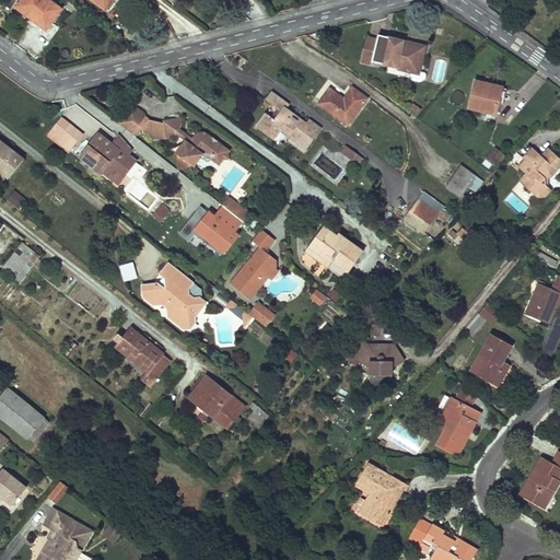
[(61,10),(48,0),(22,0),(16,8),(46,30),(61,10)]
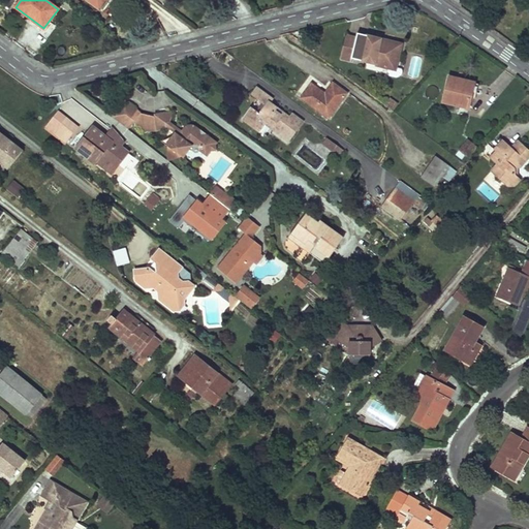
[(87,0),(100,9),(105,0),(87,0)]
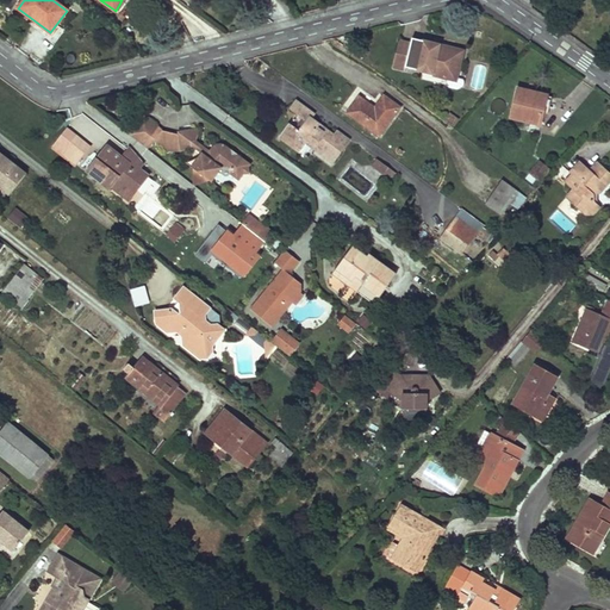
[(412,38),(411,43),(408,56),(397,54),(393,68),(405,70),(406,68),(434,74),(448,78),(447,83),(449,86),(458,88),(461,87),(461,82),(460,80),(456,79),(462,54),(444,50),(446,47),(412,38)]
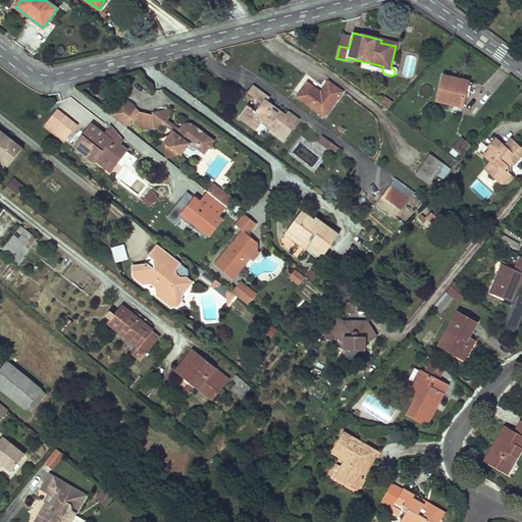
[(352,37),(343,35),(340,46),(349,48),(352,37)]
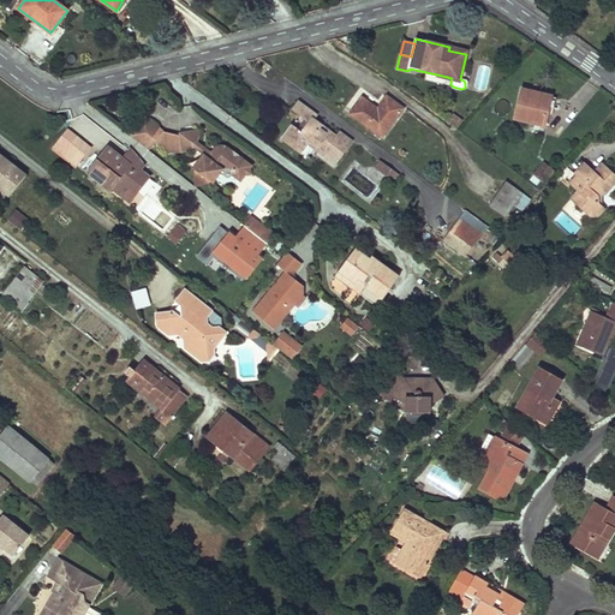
[(548,96),(523,89),(515,118),(530,121),(529,125),(533,126),(535,123),(544,125),(547,114),(544,113),(548,96)]
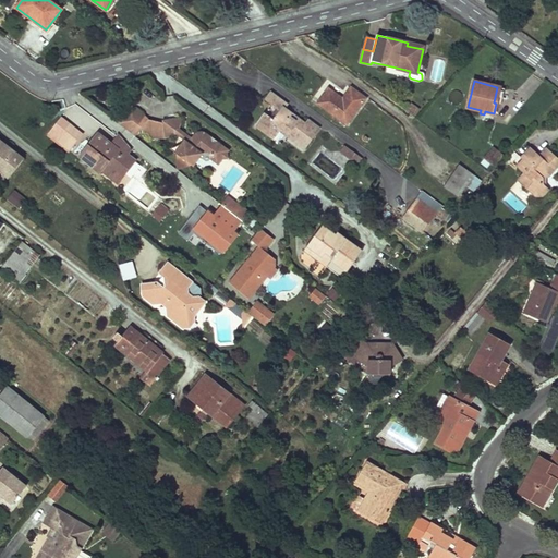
[(339,96),(328,88),(317,104),(347,124),(366,98),(351,87),(342,99),(341,100),(338,97),(339,96)]
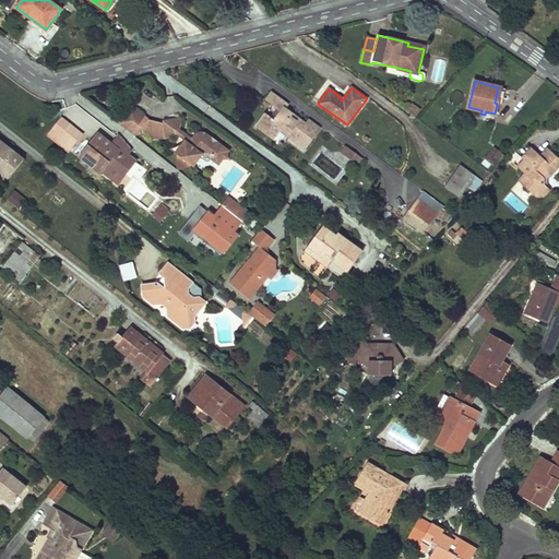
[(265,113),(256,126),(274,139),(281,131),(282,129),(289,134),(287,137),(305,150),(314,137),(311,133),(317,127),(308,120),(306,123),(298,118),(296,121),(290,117),(293,114),(285,109),(288,105),(271,92),(265,99),(278,109),(281,110),(274,119),(272,118),(265,113)]
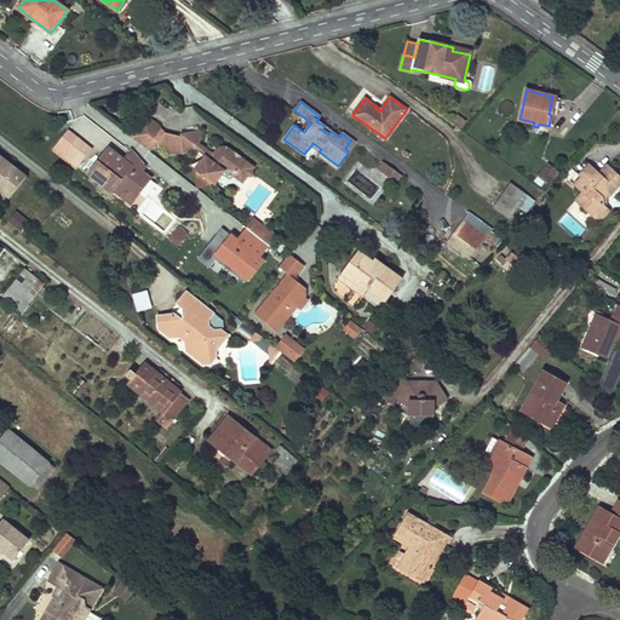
[(166,135),(147,120),(133,138),(151,153),(159,144),(164,137),(166,135)]
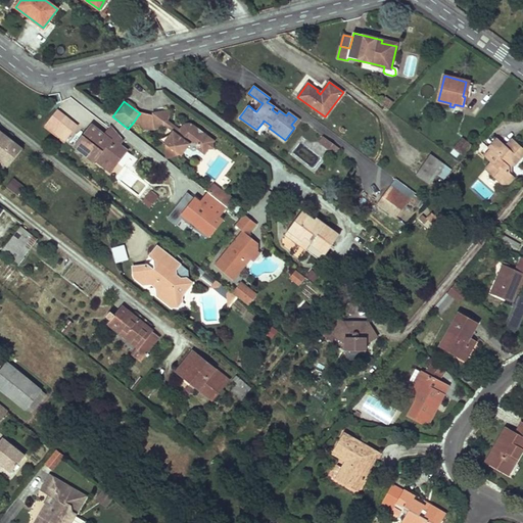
[(155,114),(153,114),(154,128),(155,130),(157,130),(159,129),(161,128),(163,126),(164,126),(163,121),(168,121),(170,117),(170,115),(170,112),(170,110),(154,112),(155,114)]
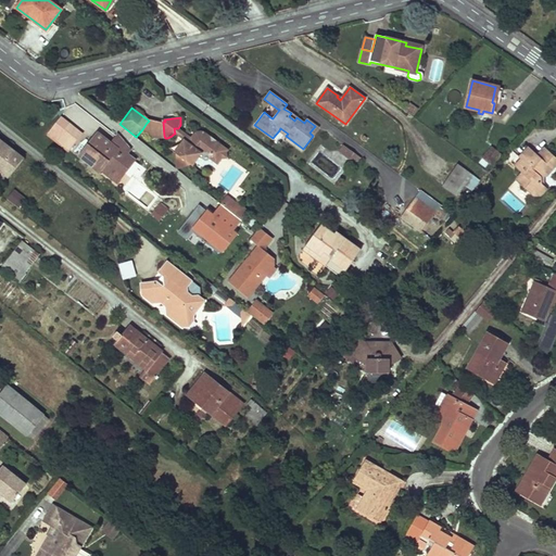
[(163,122),(162,121),(147,123),(142,129),(153,137),(164,136),(163,122)]
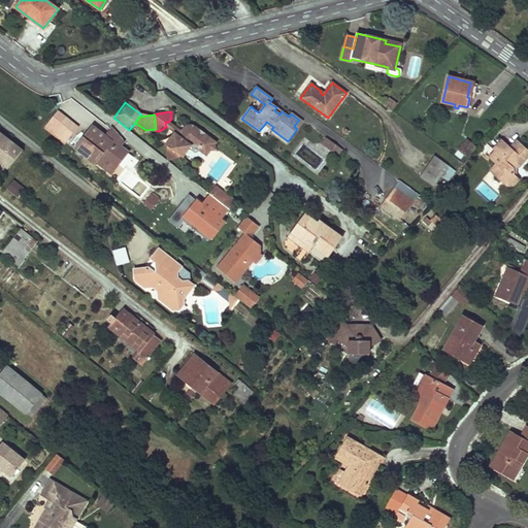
[(48,128),(54,132),(64,120),(58,116),(48,128)]
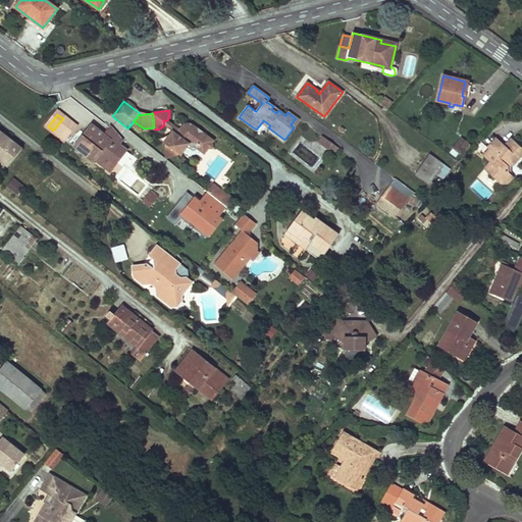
[(53,131),(65,140),(76,125),(64,116),(63,118),(53,131)]
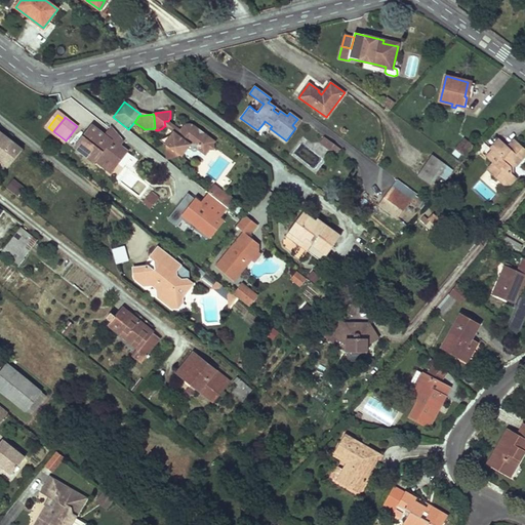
[(292,125),(295,128),(300,121),(297,119),(292,125)]
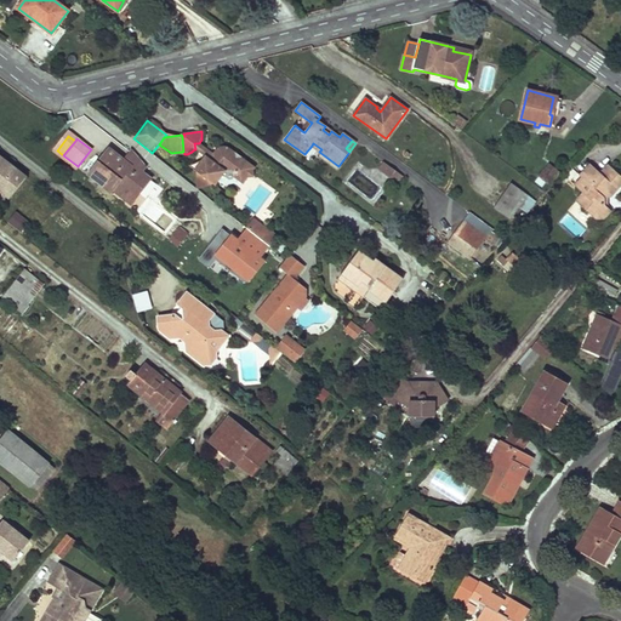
[(209,159),(205,155),(195,170),(215,184),(226,171),(232,170),(246,181),(249,177),(254,176),(254,170),(255,167),(235,153),(231,149),(228,148),(226,147),(223,146),(221,147),(217,148),(216,151),(214,153),(214,157),(211,160),(209,159)]
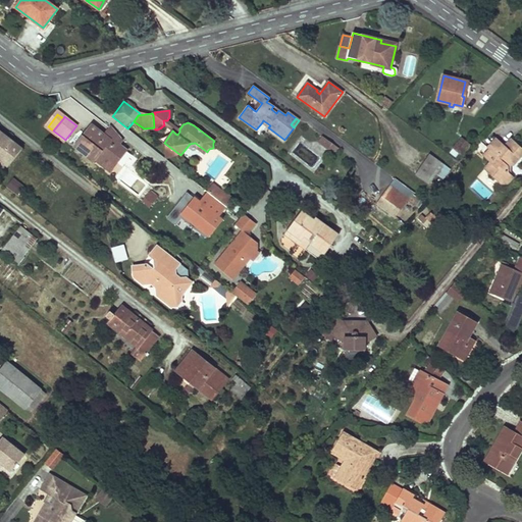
[(93,124),(77,144),(97,159),(100,155),(115,166),(128,150),(120,144),(123,140),(113,127),(106,136),(104,134),(93,124)]
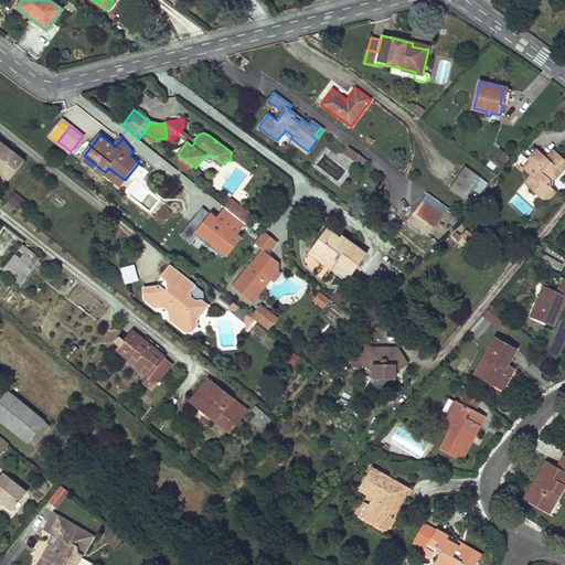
[(120,136),(113,145),(115,147),(123,138),(120,136)]
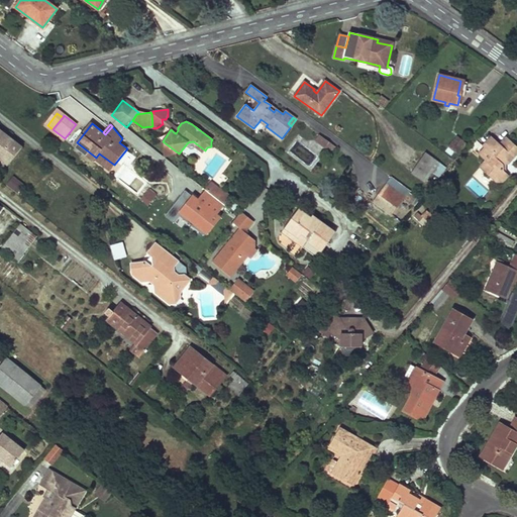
[(0,159),(8,166),(22,147),(0,129),(0,159)]
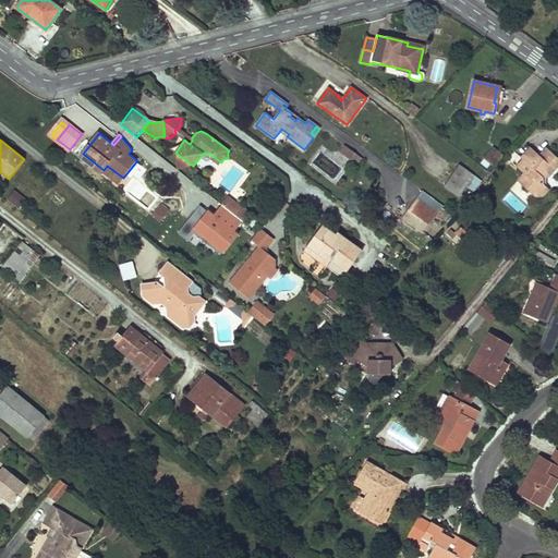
[(354,153),(344,145),(340,152),(350,158),(354,153)]
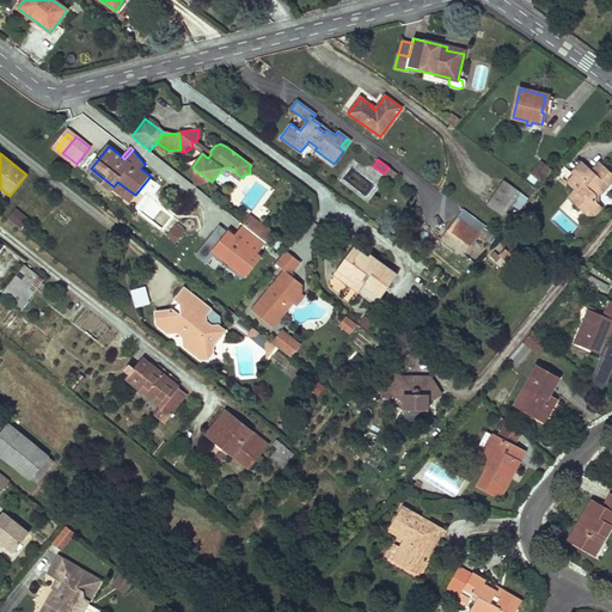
[(540,159),(525,178),(536,187),(551,167),(540,159)]
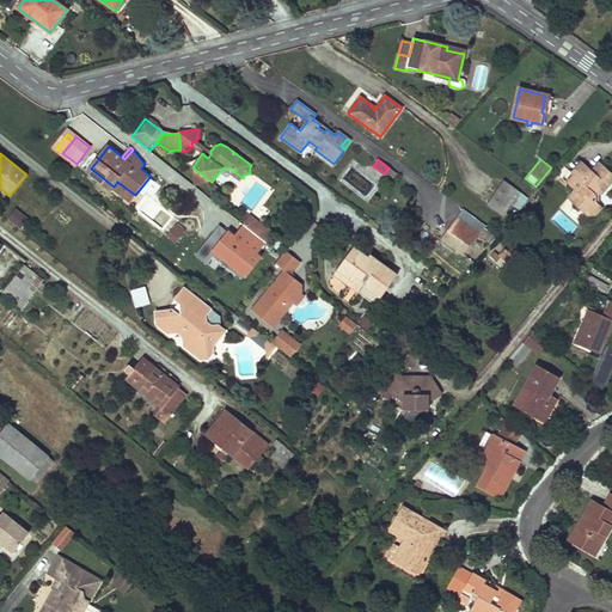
[(575,177),(582,182),(592,171),(581,161),(571,173),(575,177)]
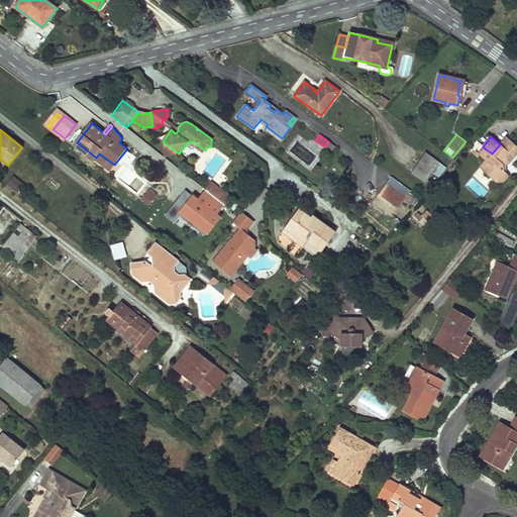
[(491,165),(485,172),(496,182),(503,182),(509,176),(503,170),(503,164),(508,164),(516,153),(516,146),(506,137),(500,144),(492,153),(486,149),(480,156),(486,161),(491,165)]
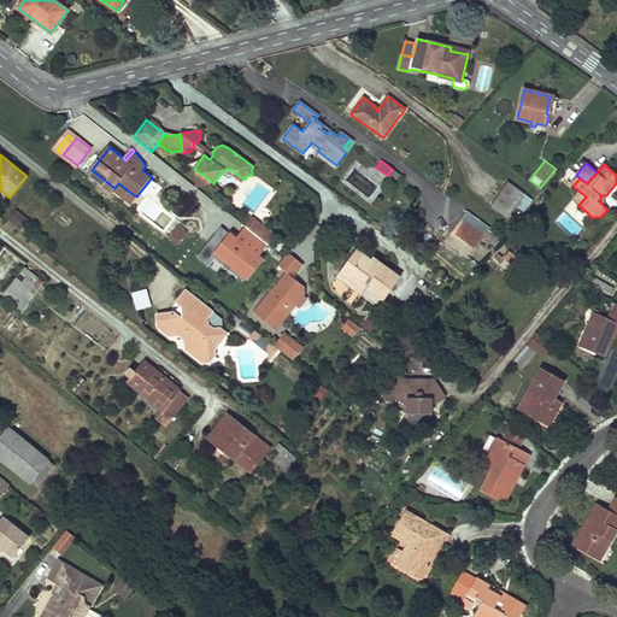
[(245,180),(230,169),(233,177),(241,183),(245,180)]
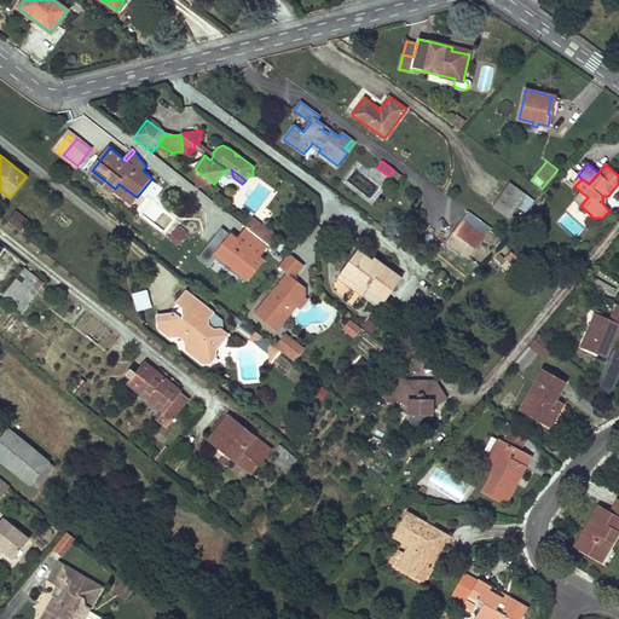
[(393,169),(388,175),(397,181),(401,175),(393,169)]
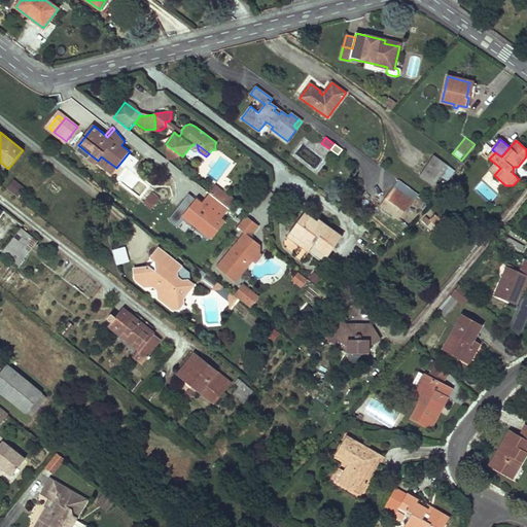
[(78,145),(76,149),(95,164),(96,163),(111,174),(116,168),(101,156),(98,161),(78,145)]
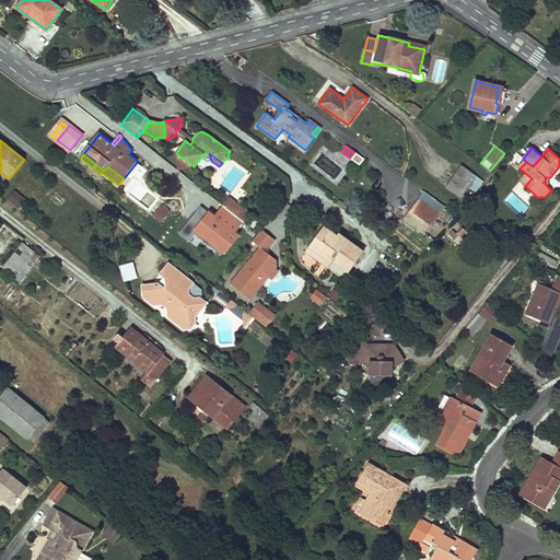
[(475,175),(461,165),(445,187),(459,197),(475,175)]
